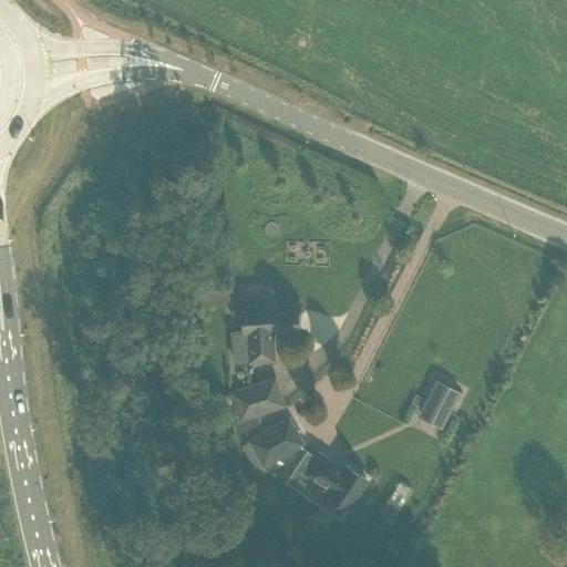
[(241,329),(232,330),(234,361),(247,360),(259,359),(272,359),(270,330),(275,330),(274,305),(240,307),(241,329)]
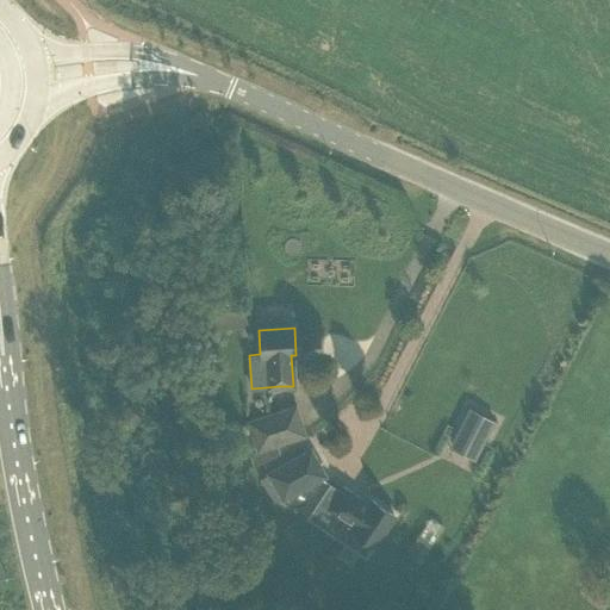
[(255,450),(303,435),(294,408),(246,423),(255,450)]
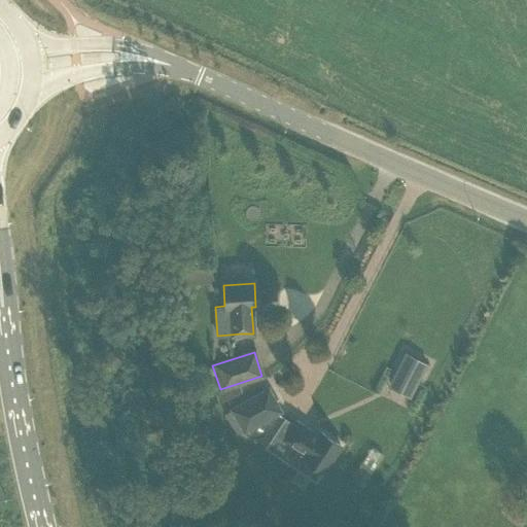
[(405,352),(393,376),(415,387),(427,363),(405,352)]
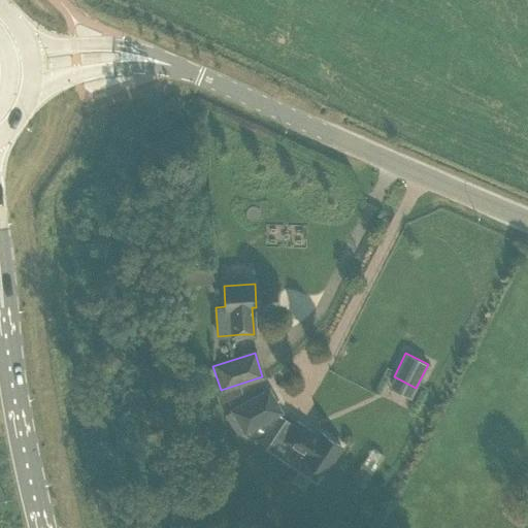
[(219,392),(222,400),(243,394),(241,386),(219,392)]
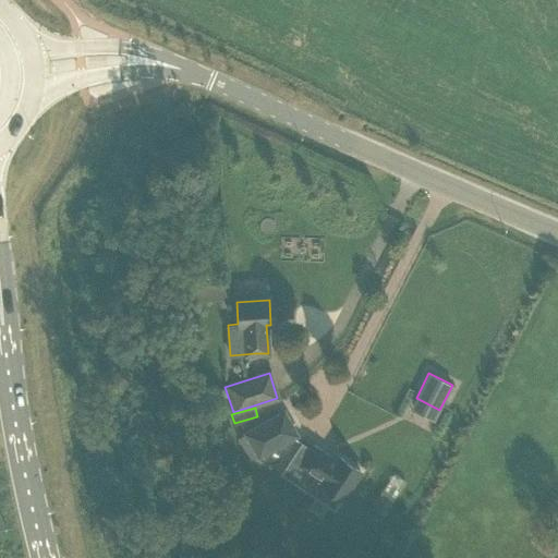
[(283,412),(243,435),(257,459),(298,437),(283,412)]
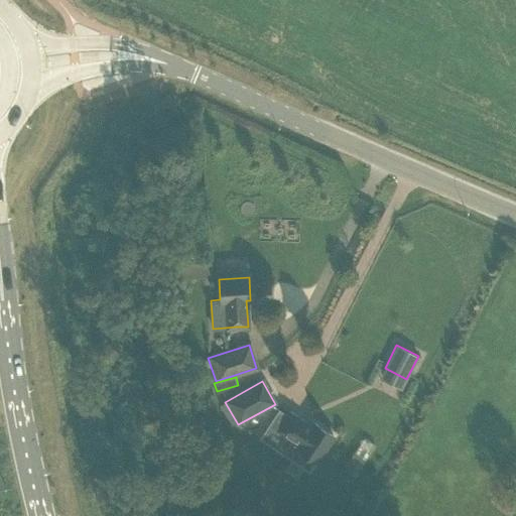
[(278,429),(276,432),(288,440),(280,453),(308,471),(316,458),(317,459),(321,453),(333,436),(332,435),(313,422),(310,426),(289,412),(287,415),(278,429)]
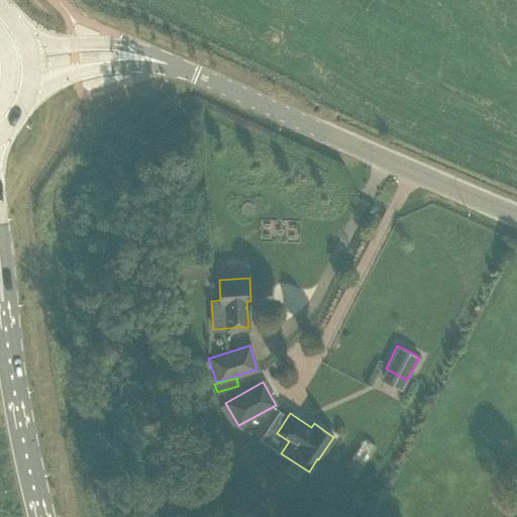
[(351,458),(364,464),(375,442),(364,437),(351,458)]
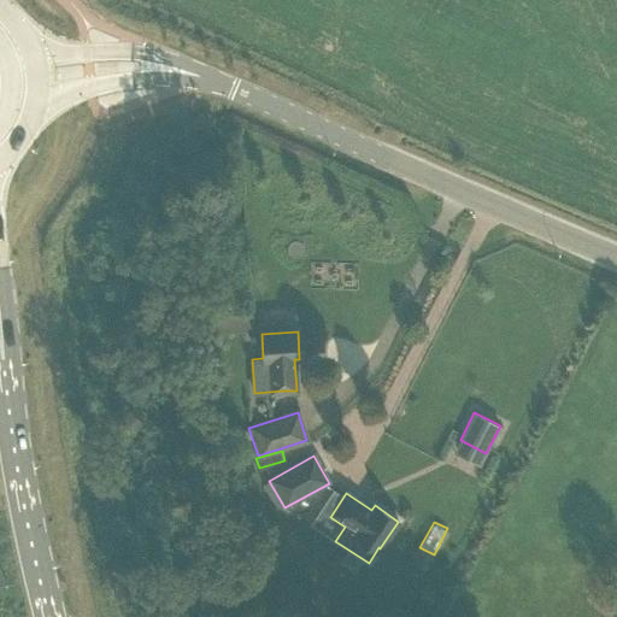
[(418,547),(410,559),(424,569),(433,557),(418,547)]
